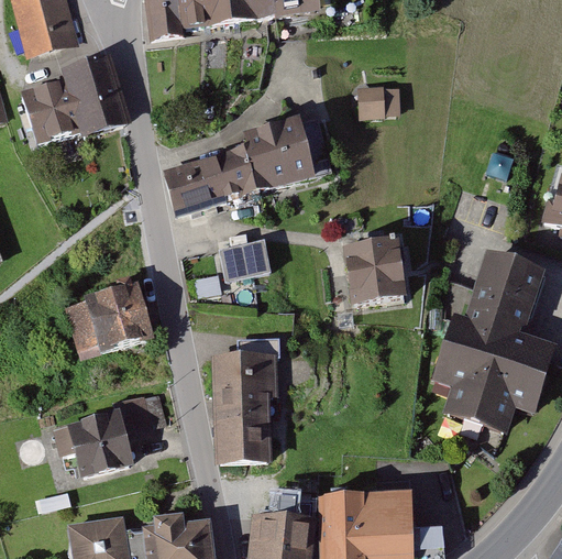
[(14,0),(26,57),(80,46),(70,0),(14,0)]
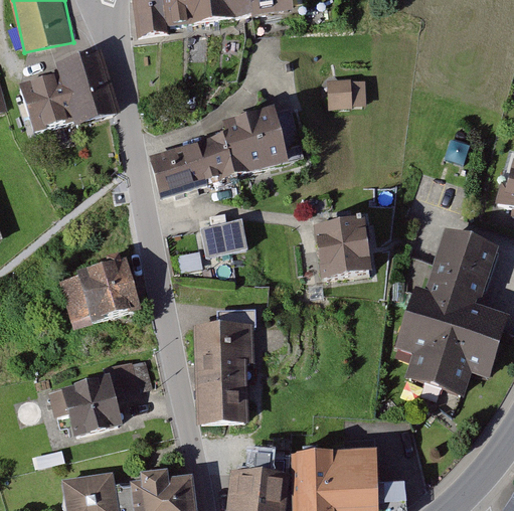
[(130,0),(135,37),(176,31),(175,25),(292,8),(291,0),(130,0)]
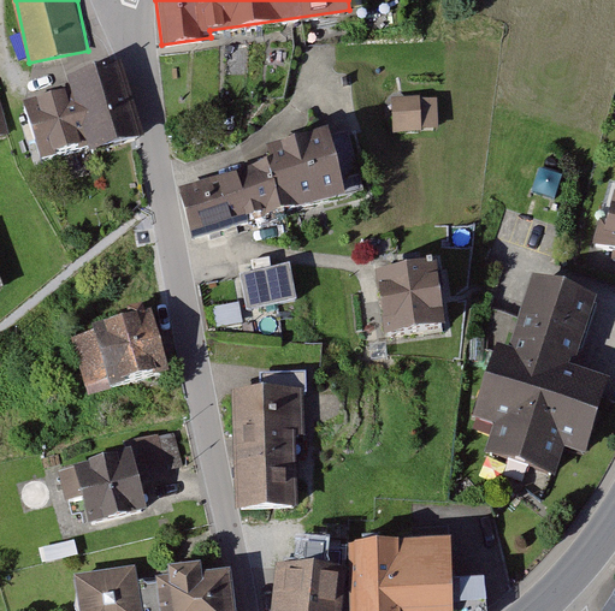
[(61,92),(28,102),(45,156),(81,146),(84,156),(142,138),(119,63),(58,81),(61,92)]
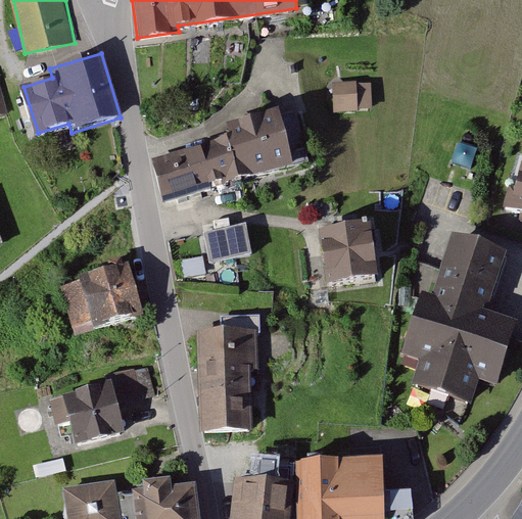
[(373,108),(374,78),(337,77),(336,108),(373,108)]
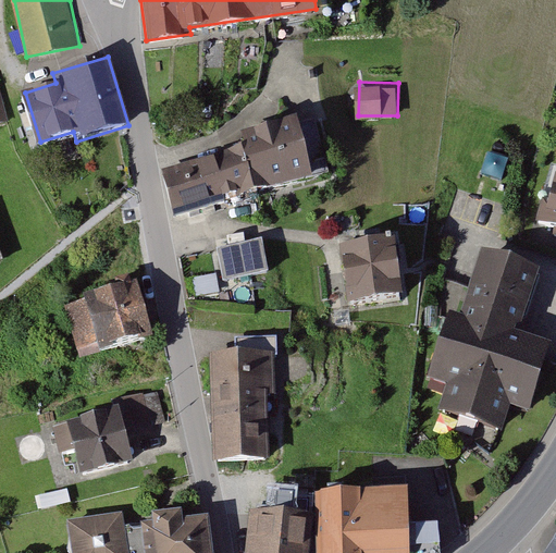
[(238,135),(242,147),(255,189),(311,172),(295,118),(238,135)]
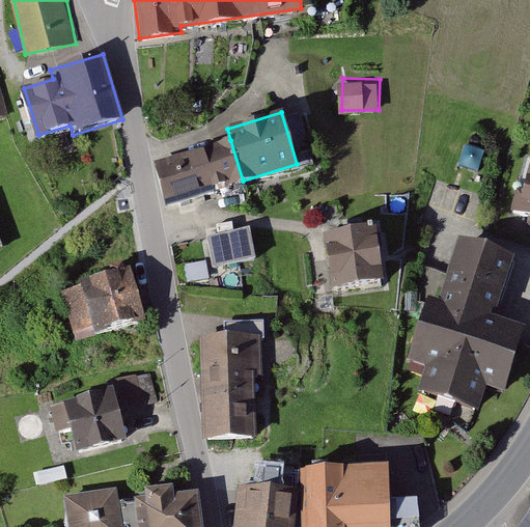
[(230,140),(204,147),(216,189),(243,181),(230,140)]
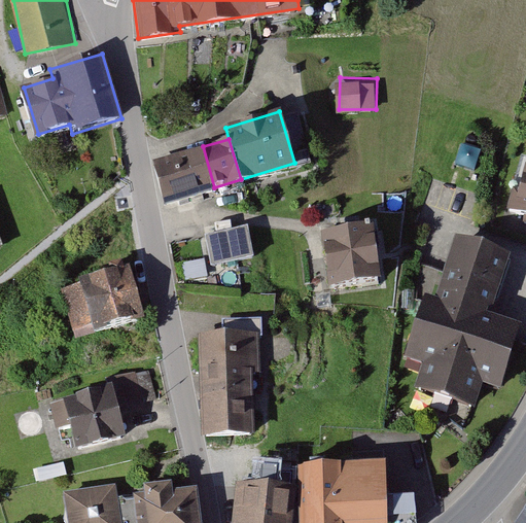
[(161,203),(214,187),(203,146),(149,163),(161,203)]
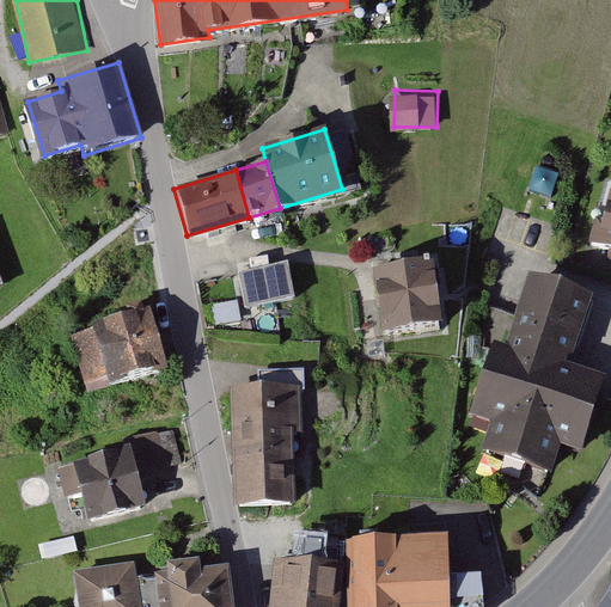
[(610,192),(594,240),(610,246),(610,192)]
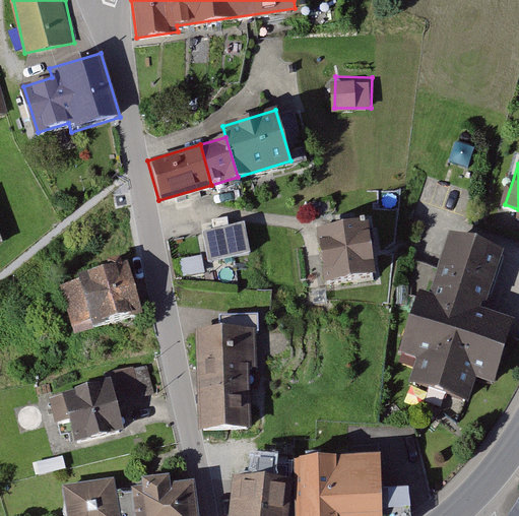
[(242,223),(206,227),(209,257),(244,254),(242,223)]
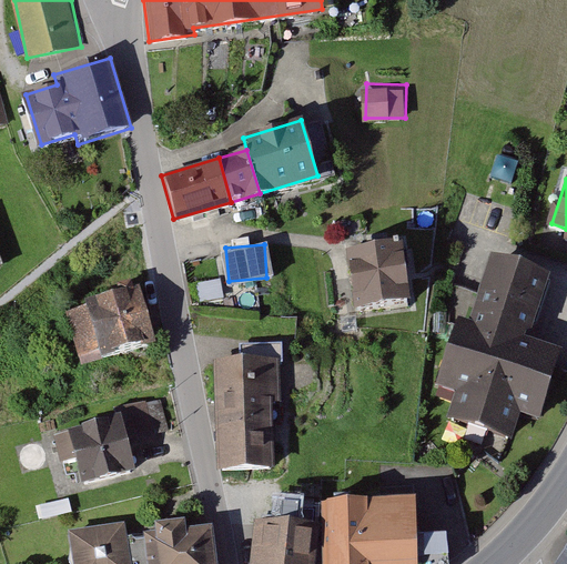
[(403,244),(346,252),(355,312),(411,304),(403,244)]
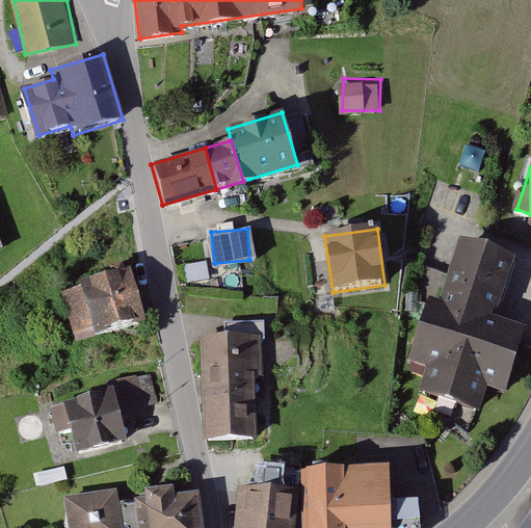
[(516,262),(461,244),(443,301),(428,297),(405,365),(427,371),(420,394),(479,414),(487,387),(503,392),(524,331),(497,322),(516,262)]
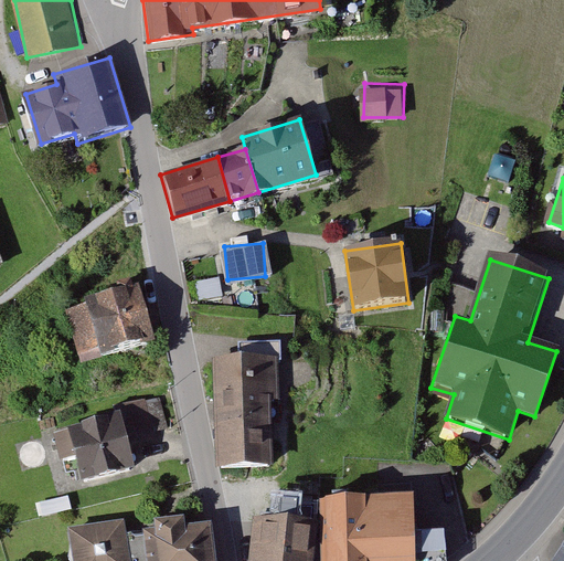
[(198,278),(201,297),(224,293),(221,274),(198,278)]
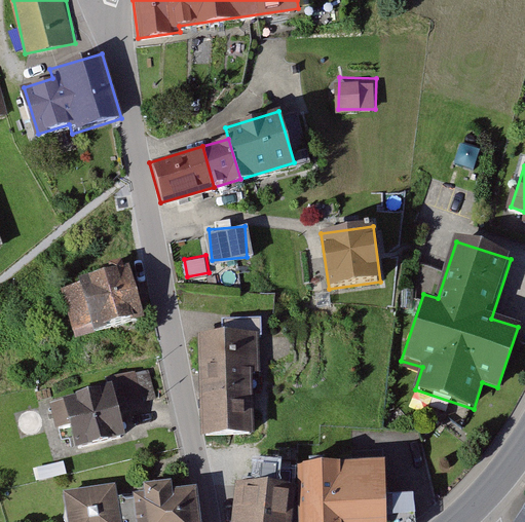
[(124,266),(65,281),(78,334),(137,320),(124,266)]
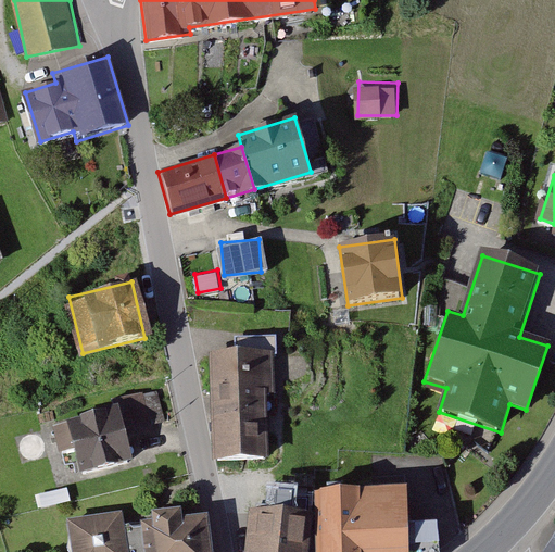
[(230,354),(211,354),(210,453),(265,454),(265,389),(273,389),(273,337),(230,336),(230,354)]
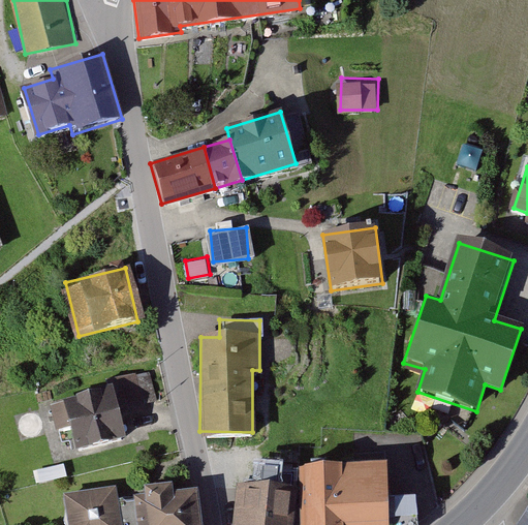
[(107,389),(60,399),(71,449),(126,436),(121,414),(149,408),(141,370),(105,377),(107,389)]
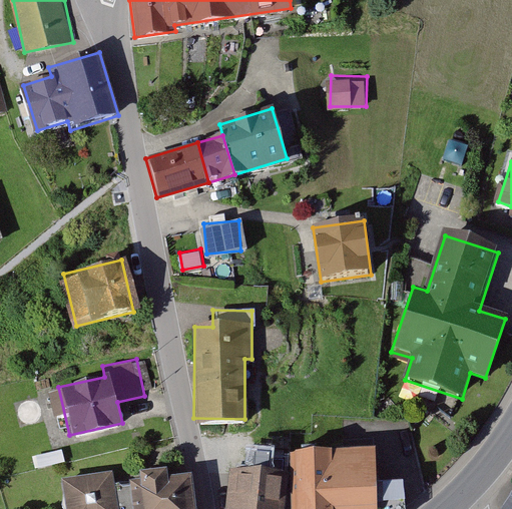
[(143,389),(154,387),(150,360),(138,362),(143,389)]
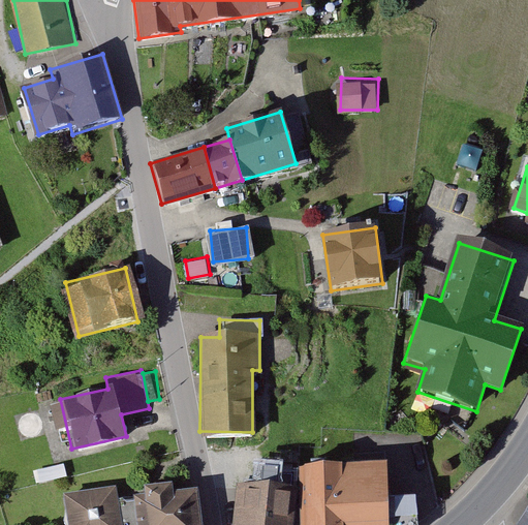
[(390,524),(389,465),(300,467),(300,524),(390,524)]
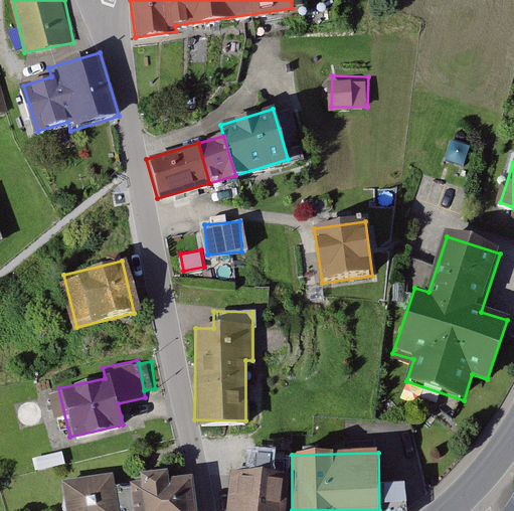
[(141,474),(141,481),(114,483),(113,475),(65,479),(68,510),(195,510),(192,475),(166,477),(166,472),(141,474)]
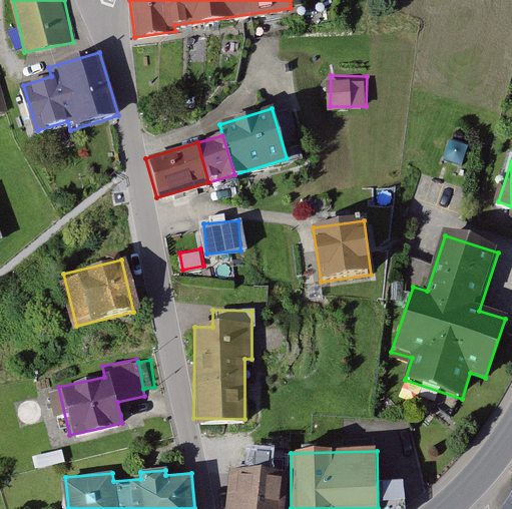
[(283,508),(285,473),(229,470),(226,508),(283,508)]
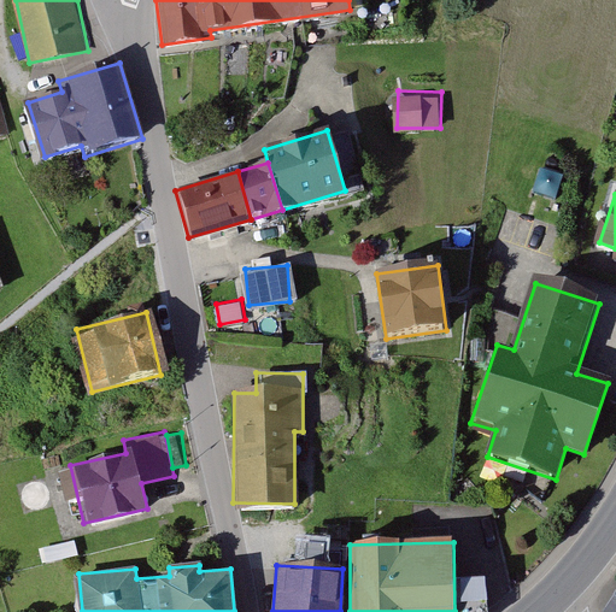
[(615,592),(603,611),(615,611),(615,592)]
